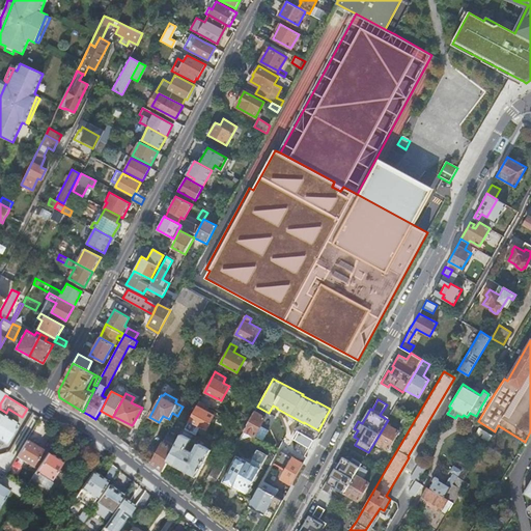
[(185,428),(193,432),(197,424),(206,429),(214,415),(203,409),(205,403),(200,400),(190,420),(185,428)]
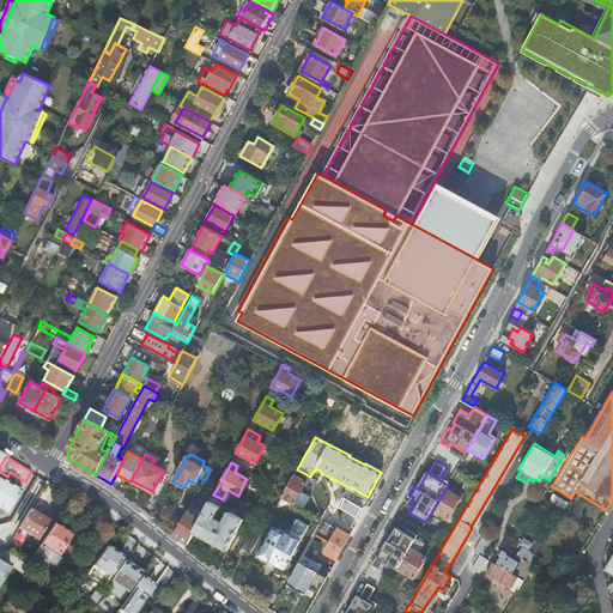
[(295,475),(283,496),(303,508),(309,497),(301,492),(307,481),(301,478),(302,474),(298,473),(296,477),(295,475)]
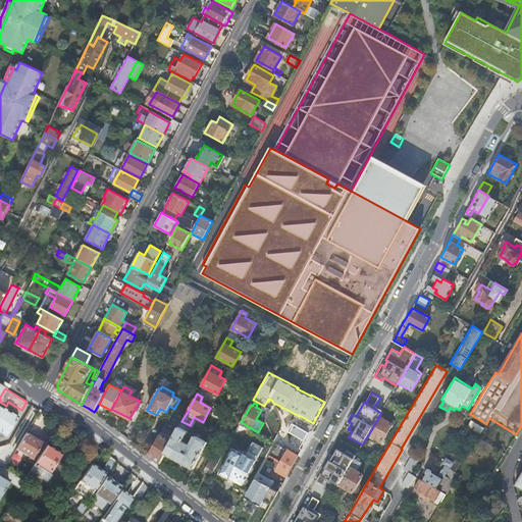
[(17,415),(0,404),(0,431),(5,434),(17,415)]
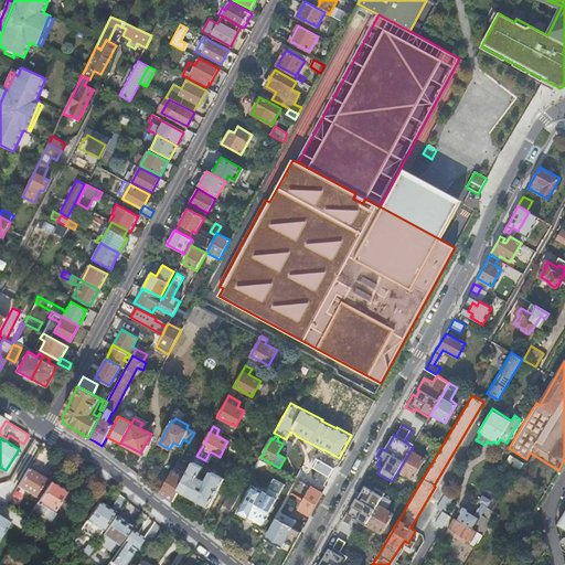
[(411,450),(400,469),(414,478),(425,458),(411,450)]
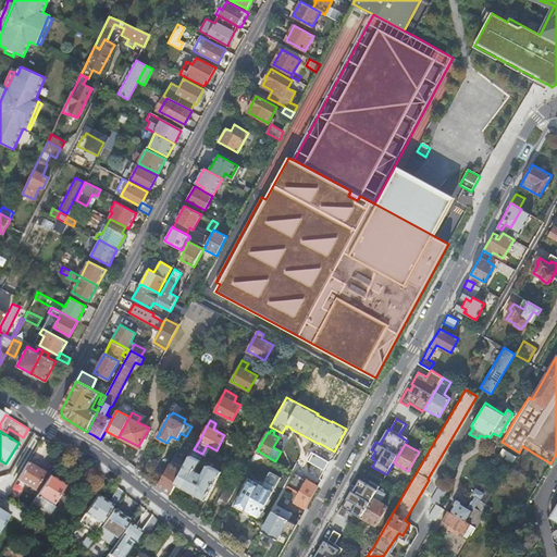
[(512,463),(517,457),(503,448),(499,455),(512,463)]
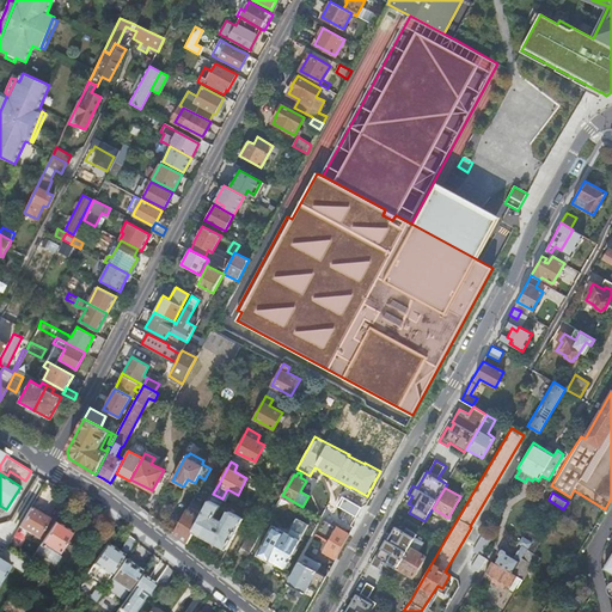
[(213,494),(206,508),(201,516),(194,531),(227,549),(244,518),(230,510),(225,519),(219,516),(218,519),(214,516),(220,506),(219,506),(222,500),(222,499),(213,494)]
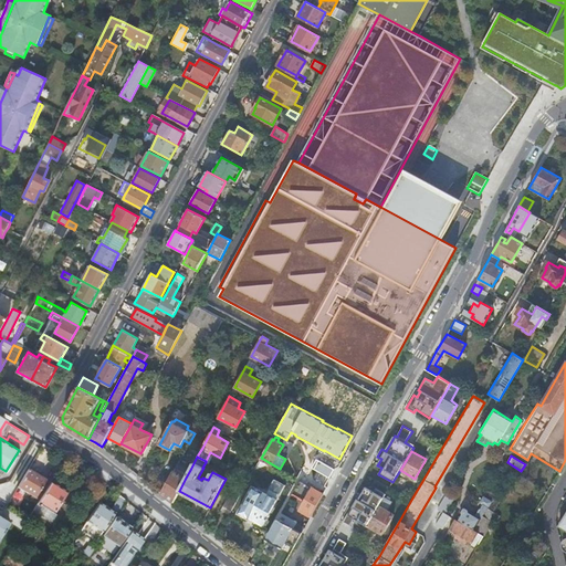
[(334,469),(316,459),(312,468),(329,478),(334,469)]
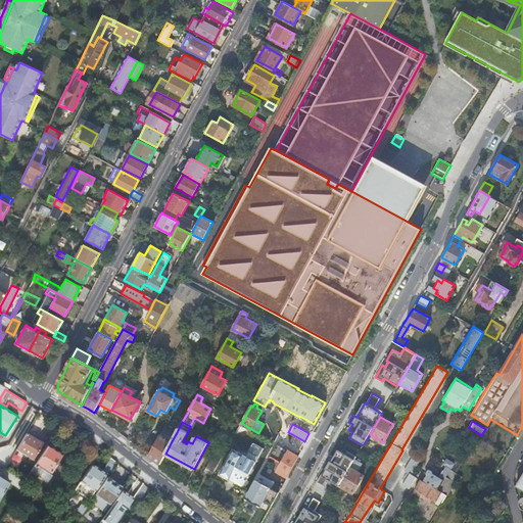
[(176,434),(164,428),(160,435),(172,441),(176,434)]
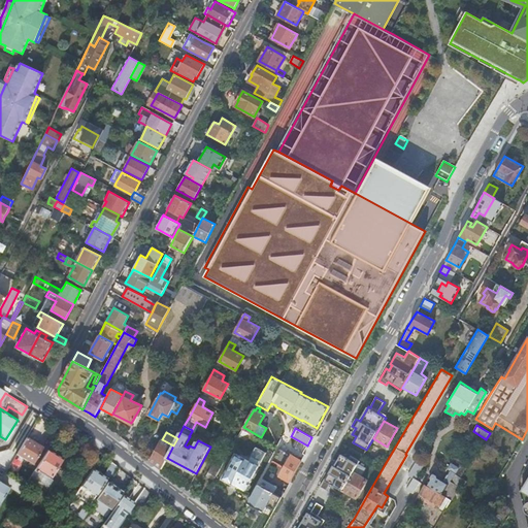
[(46,450),(26,436),(15,454),(32,463),(37,455),(41,457),(46,450)]
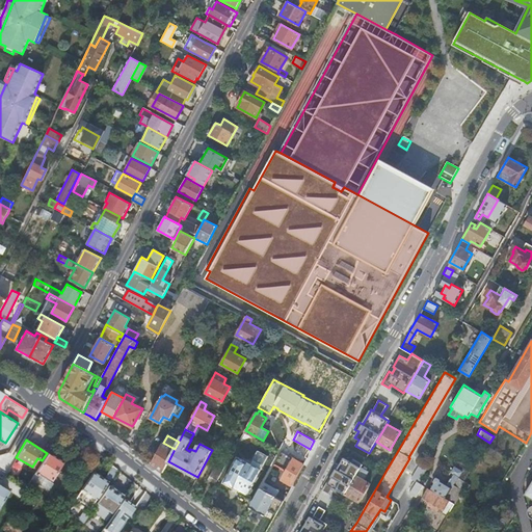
[(163,443),(152,464),(157,469),(162,473),(162,472),(168,461),(175,449),(163,443)]
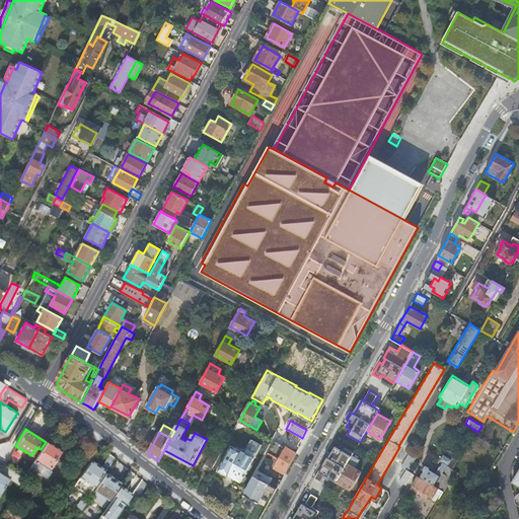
[(229,474),(241,482),(262,444),(252,439),(244,452),(232,446),(218,470),(228,475),(229,474)]
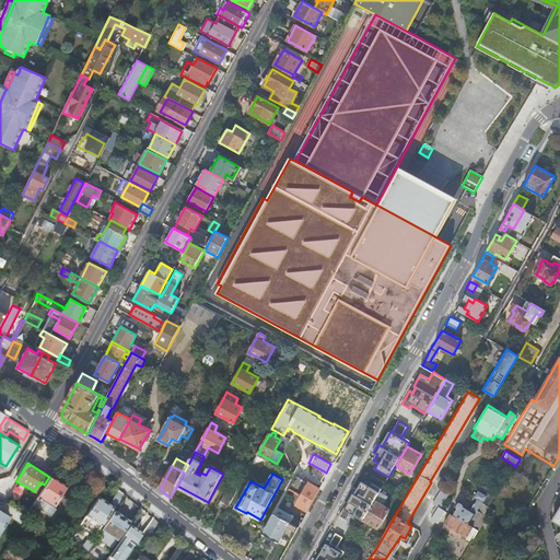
[(307,510),(321,488),(296,475),(289,489),(294,492),(302,496),(298,504),(307,510)]
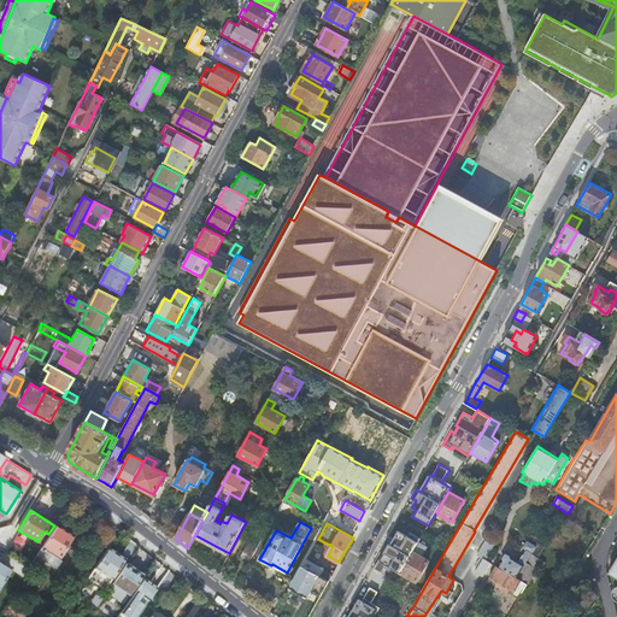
[(71,535),(54,526),(48,534),(40,547),(57,558),(71,535)]
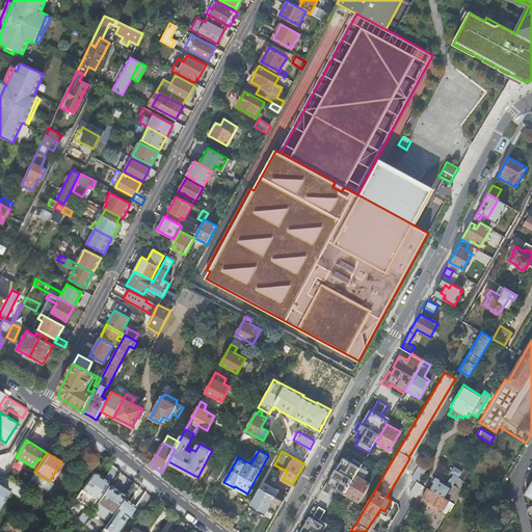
[(345,495),(346,494),(362,467),(363,464),(354,459),(352,462),(345,457),(338,469),(337,469),(333,475),(331,475),(322,490),(329,495),(334,487),(345,495)]
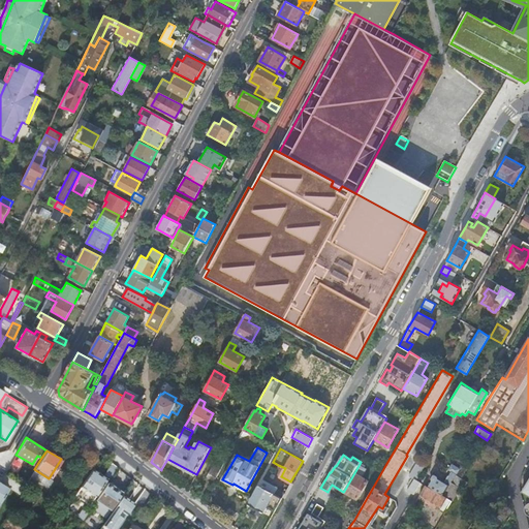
[(412,475),(417,478),(426,463),(421,460),(412,475)]
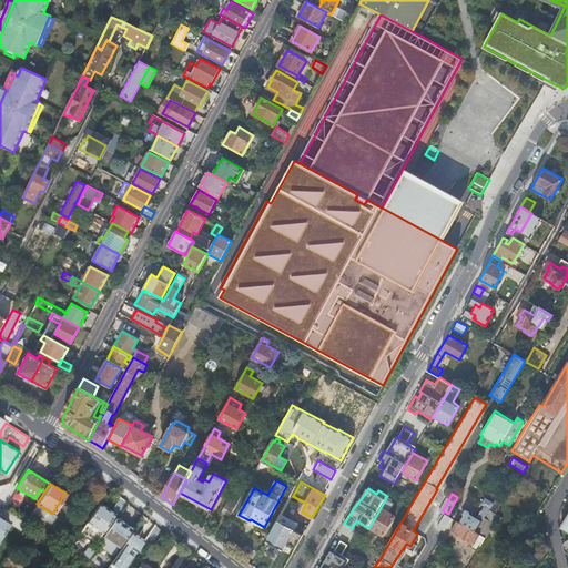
[(127,503),(120,497),(113,509),(119,514),(127,503)]
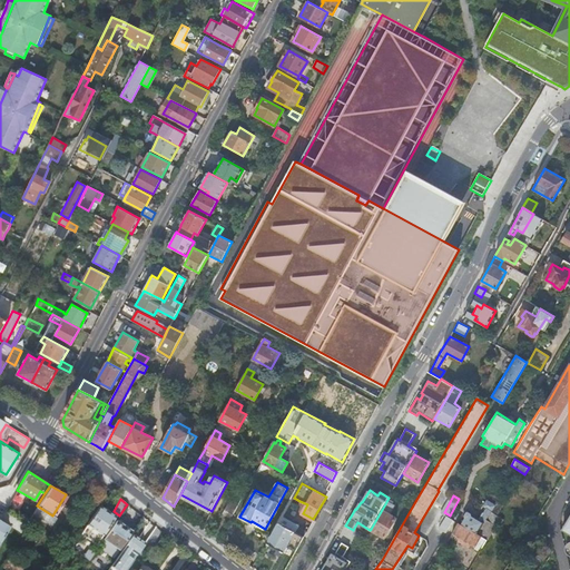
[(387,500),(371,529),(385,538),(396,518),(390,513),(395,504),(387,500)]
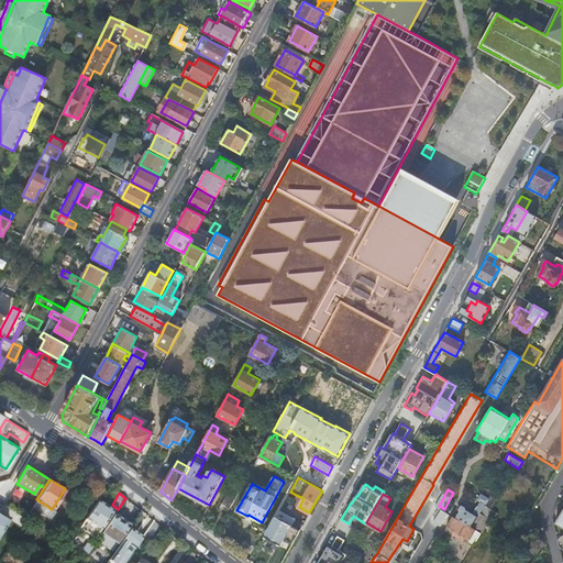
[(220,510),(227,514),(234,499),(228,496),(220,510)]
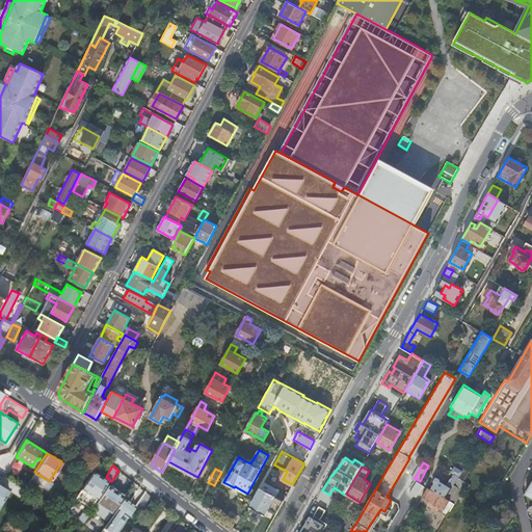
[(108,482),(92,472),(81,489),(78,494),(75,498),(90,508),(97,499),(108,482)]
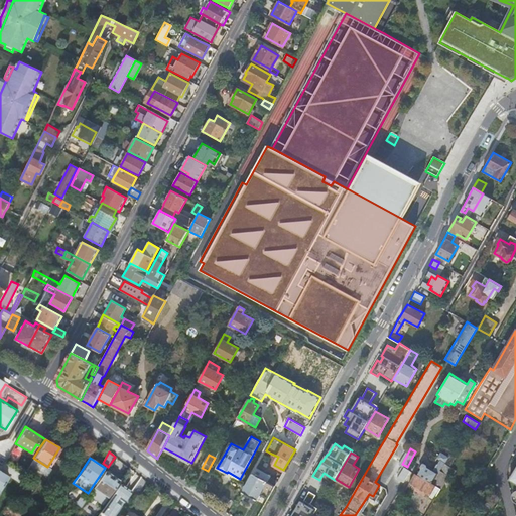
[(440,471),(442,467),(436,464),(433,470),(427,467),(426,464),(423,462),(420,463),(418,466),(419,469),(416,474),(432,484),(440,471)]
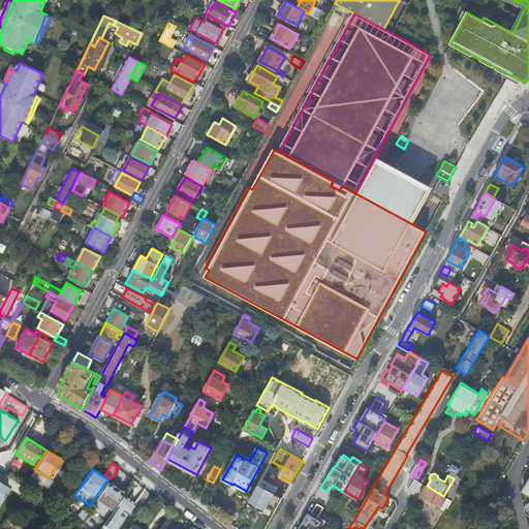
[(267,507),(274,511),(281,498),(274,494),(277,490),(270,486),(271,484),(262,479),(249,504),(263,512),(267,507)]
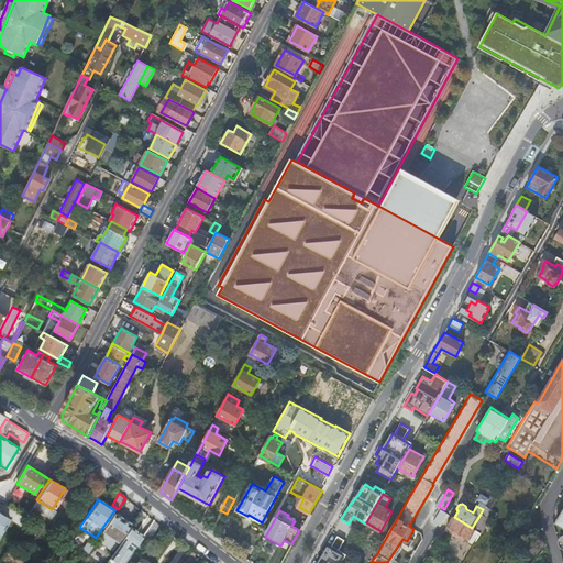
[(489,519),(481,514),(472,528),(481,533),(489,519)]
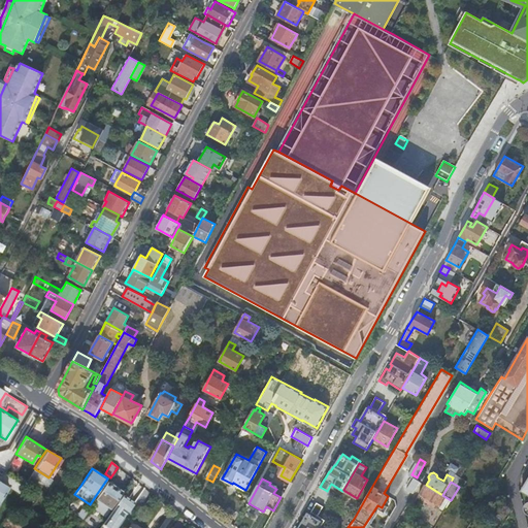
[(122,492),(108,483),(96,499),(91,507),(103,516),(106,515),(110,509),(122,492)]
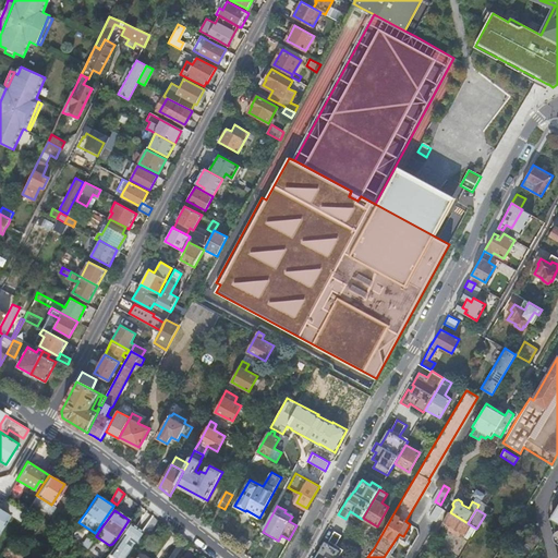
[(468,523),(450,512),(448,511),(441,522),(449,528),(448,529),(461,536),(462,534),(464,536),(463,537),(469,541),(476,529),(468,523)]
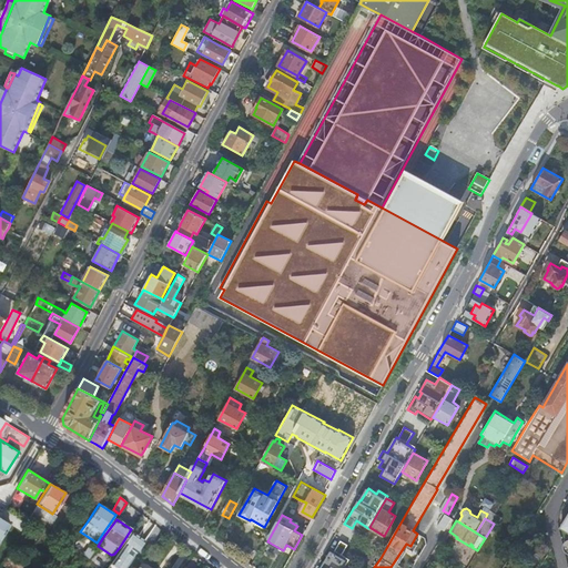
[(345,567),(350,561),(341,557),(348,545),(341,540),(334,553),(332,551),(322,567),(317,565),(315,567),(345,567)]
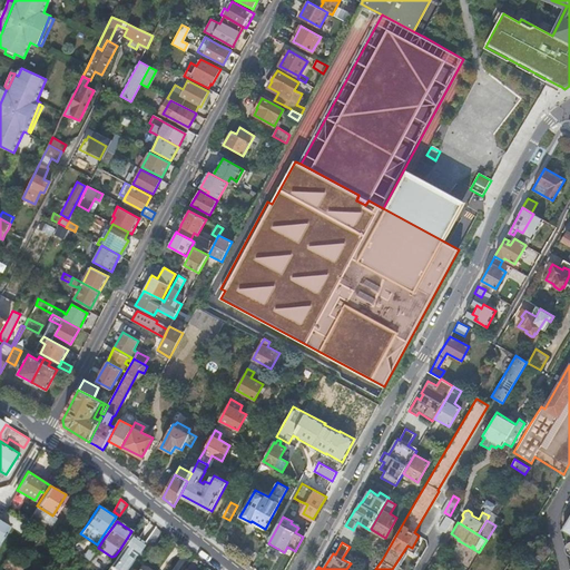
[(53,569),(66,552),(59,548),(45,569),(53,569)]
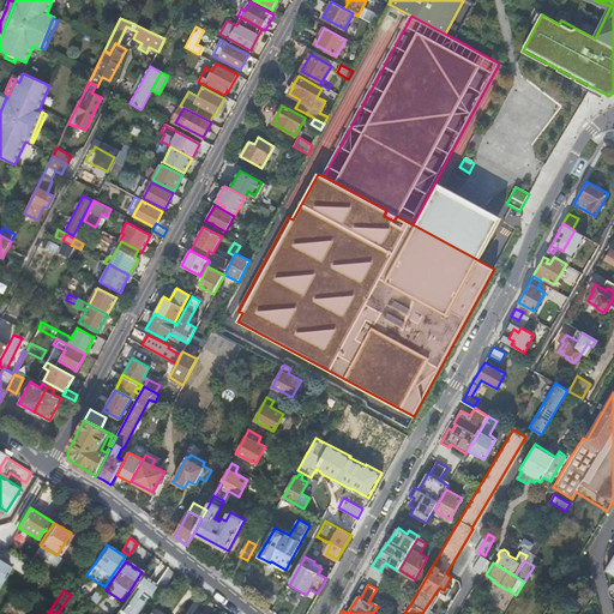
[(96,605),(101,596),(95,591),(90,599),(96,605)]
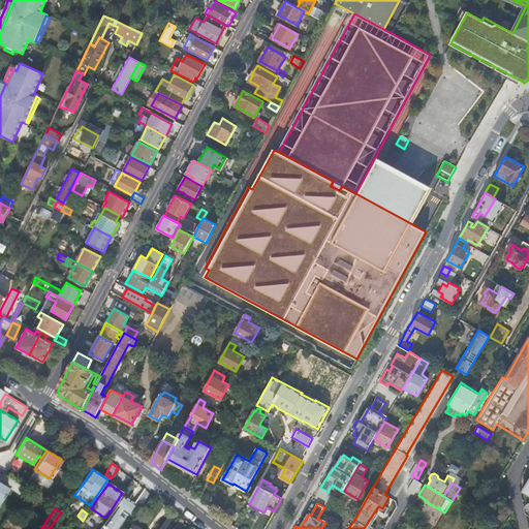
[(20,528),(22,526),(6,517),(2,524),(9,528),(20,528)]
